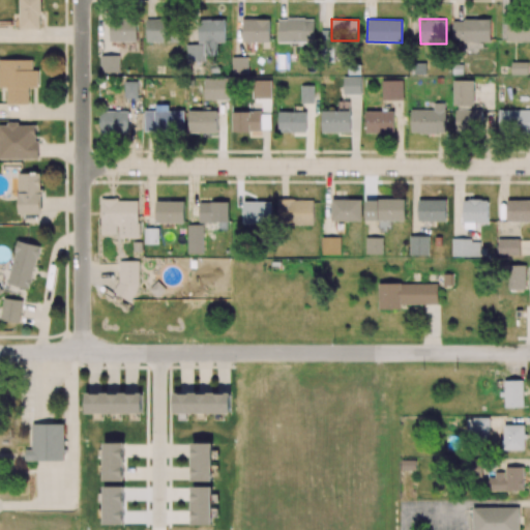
[(491,41),(491,20),(452,20),(452,41),(491,41)]
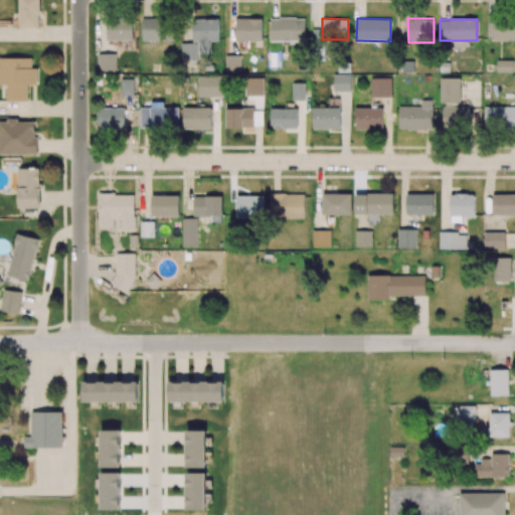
[(514,40),(514,21),(493,21),(493,40),(514,40)]
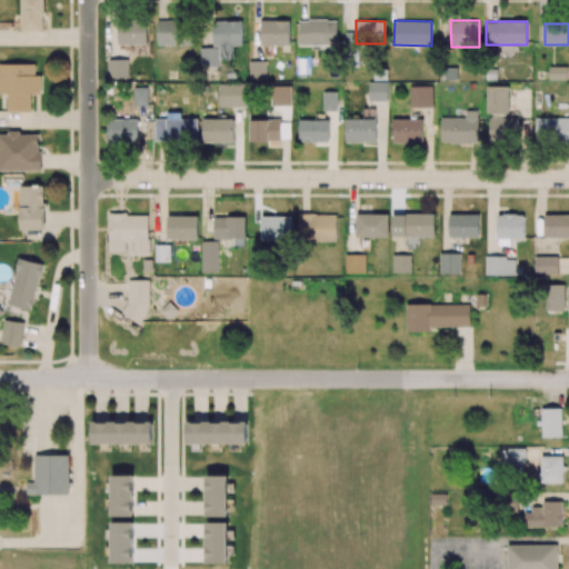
[(549,79),(567,79),(567,68),(549,67),(549,79)]
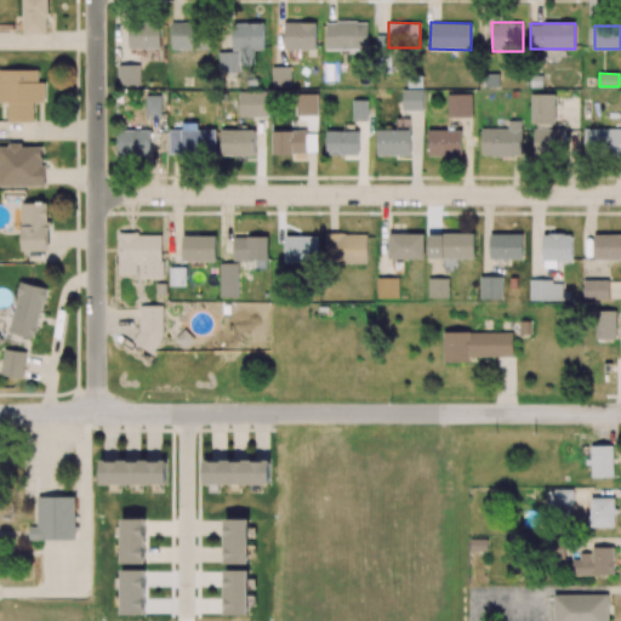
[(403,109),(423,110),(423,90),(403,90),(403,109)]
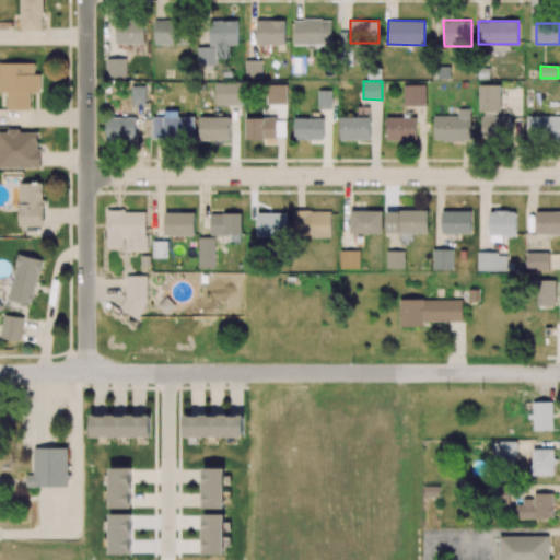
[(427,84),(404,84),(404,105),(426,105),(427,84)]
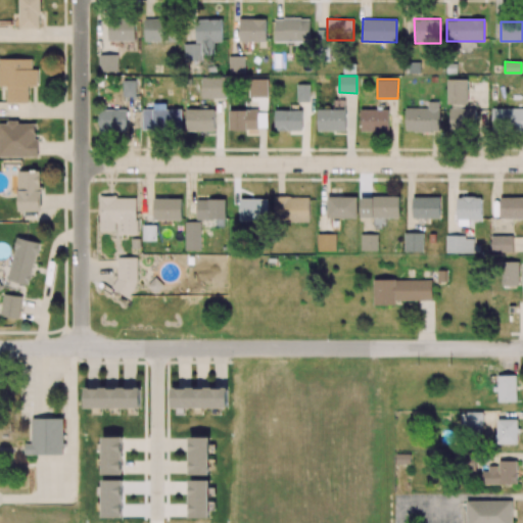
[(448,104),(468,104),(468,79),(447,80),(448,104)]
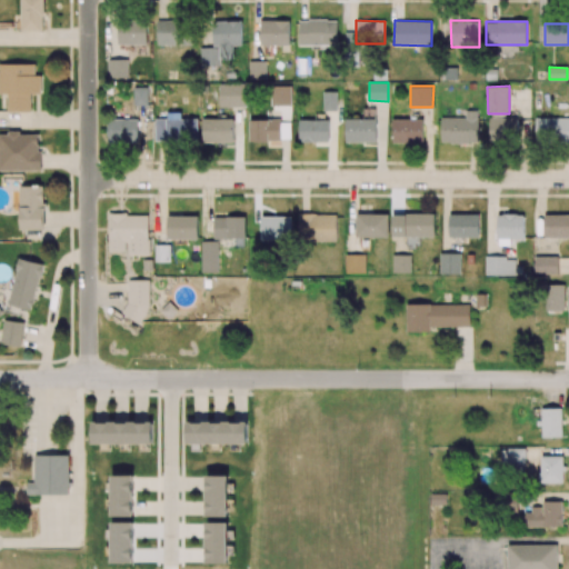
[(337,91),(322,92),(323,111),(337,111),(337,91)]
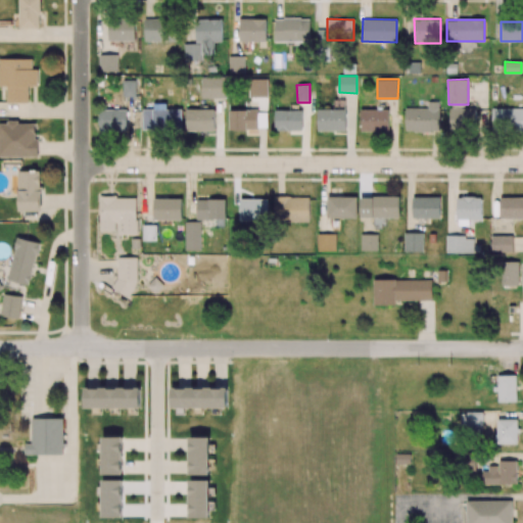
[(405,108),(405,132),(439,132),(439,101),(427,101),(427,108),(405,108)]
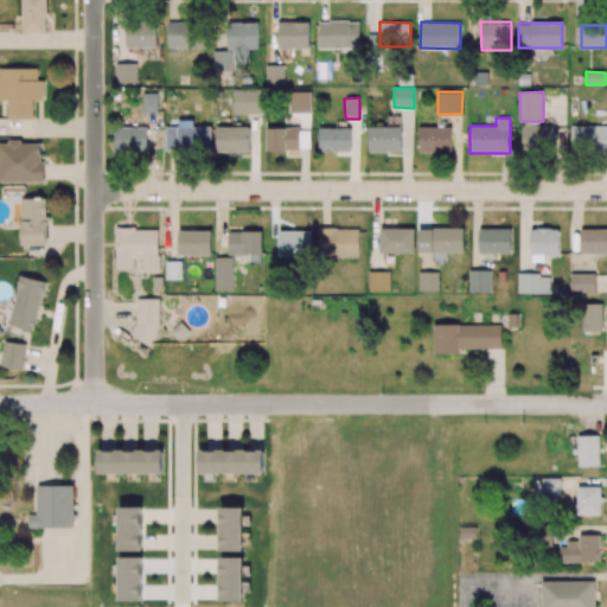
[(522,151),(551,152),(553,126),(523,126),(522,151)]
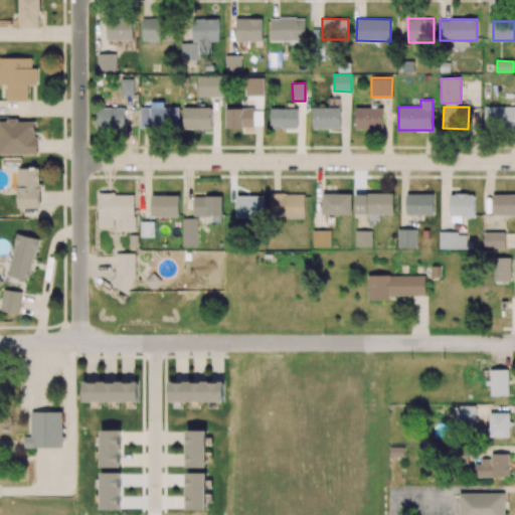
[(514,107),(484,108),(485,130),(514,129),(514,107)]
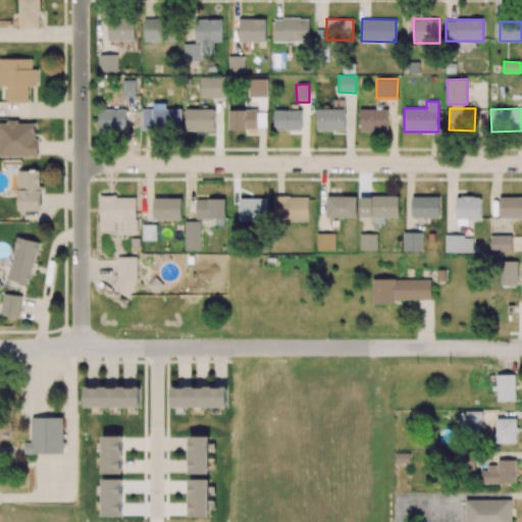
[(345,109),(317,109),(317,131),(345,131),(345,109)]
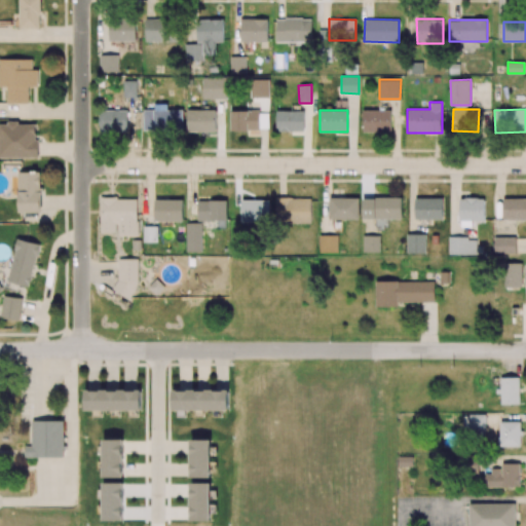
[(363,132),(390,132),(390,110),(363,110),(363,132)]
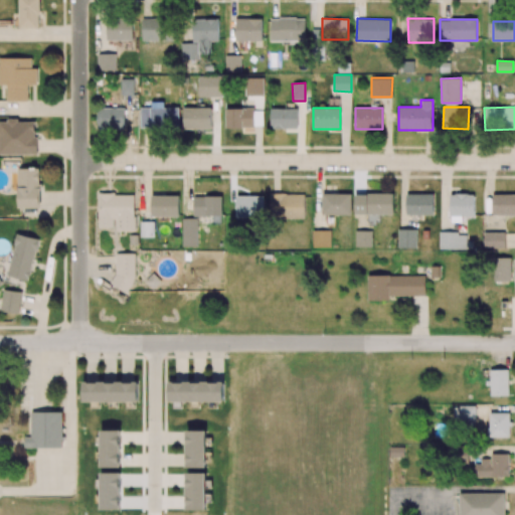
[(297,129),(298,109),(271,109),(271,129),(297,129)]
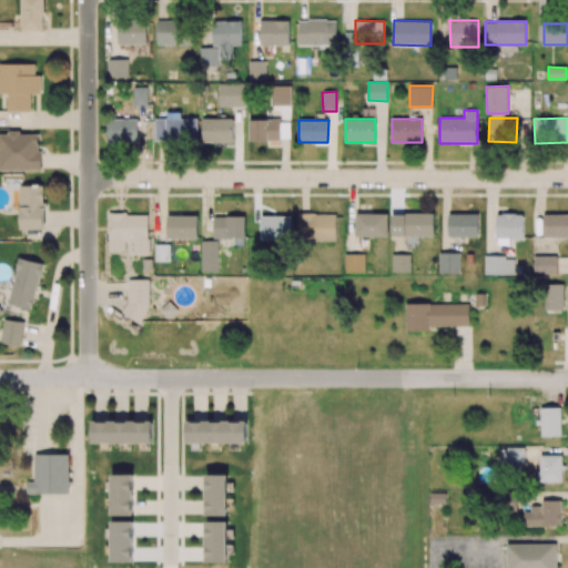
[(297,241),(335,242),(336,214),(298,213),(297,241)]
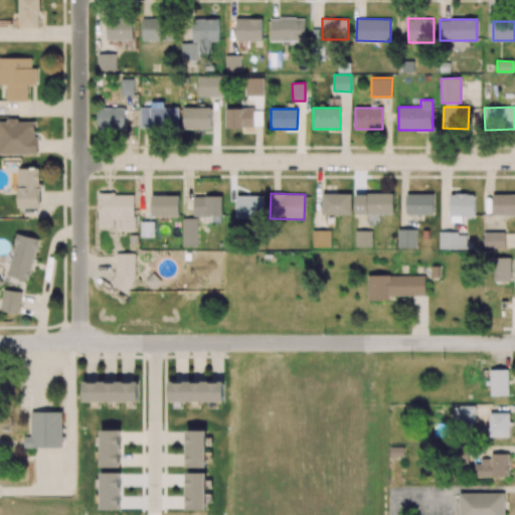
[(323,214),(351,214),(351,194),(323,194),(323,214)]
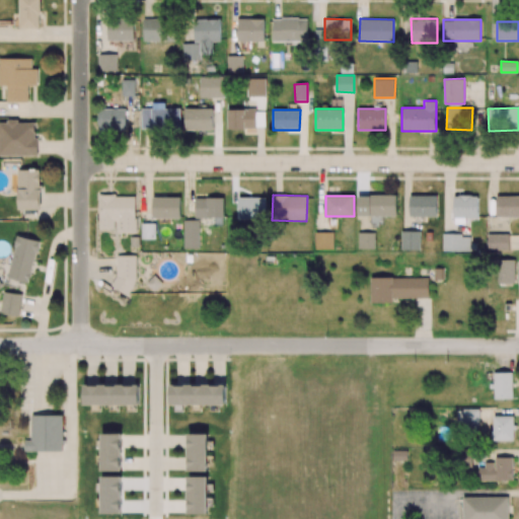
[(358,196),(358,215),(396,216),(396,196),(358,196)]
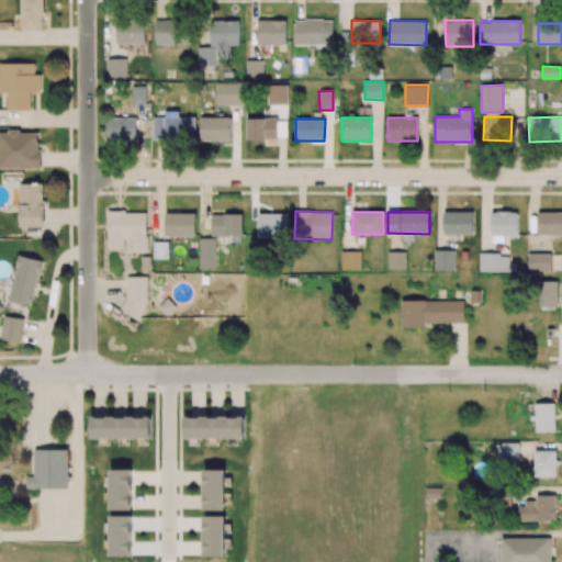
[(473,213),(444,212),(442,234),(473,235),(473,213)]
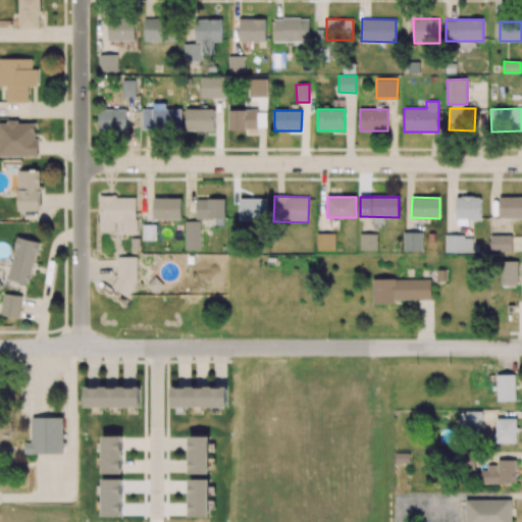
[(480,197),(456,197),(457,225),(468,225),(468,219),(481,219),(480,197)]
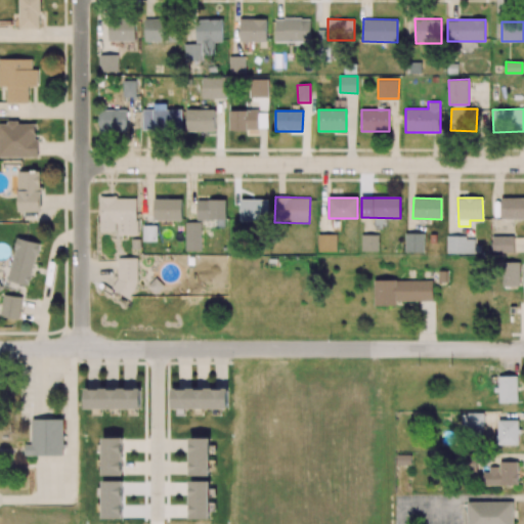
[(500,219),(523,219),(523,198),(501,198),(500,219)]
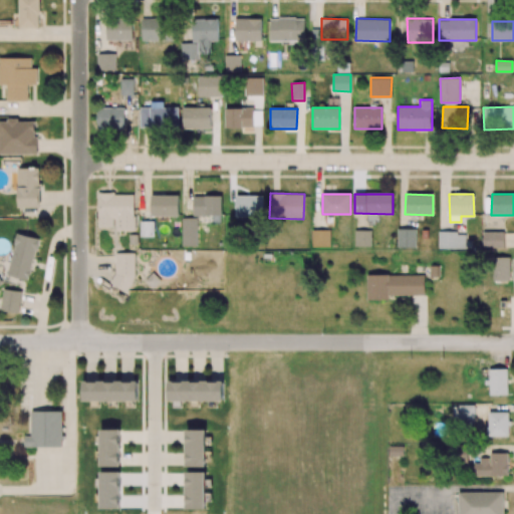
[(235,196),(236,218),(263,217),(263,196),(235,196)]
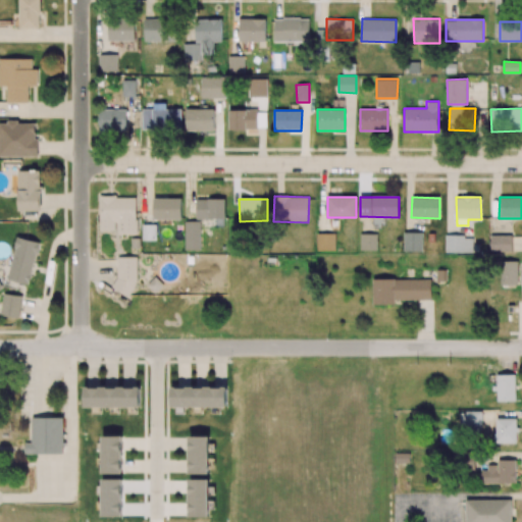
[(422,252),(423,232),(404,232),(404,251),(422,252)]
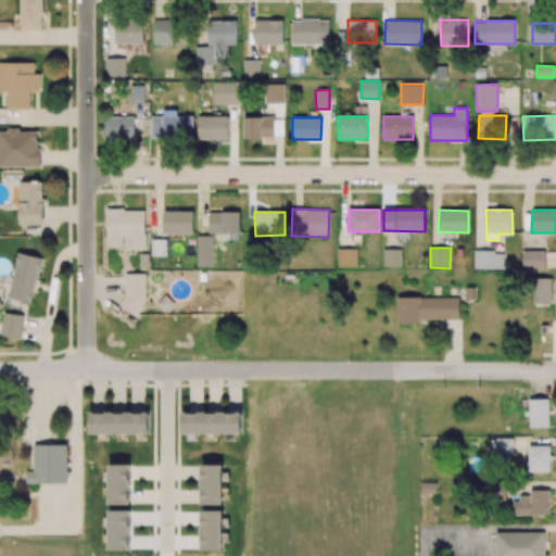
[(338,267),(357,267),(357,249),(338,249),(338,267)]
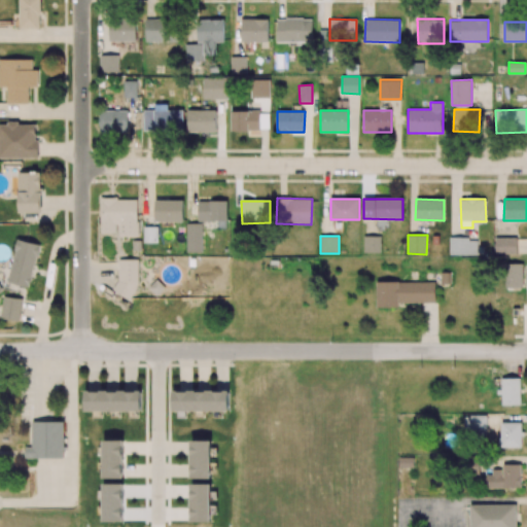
[(381,252),(381,237),(364,236),(364,252),(381,252)]
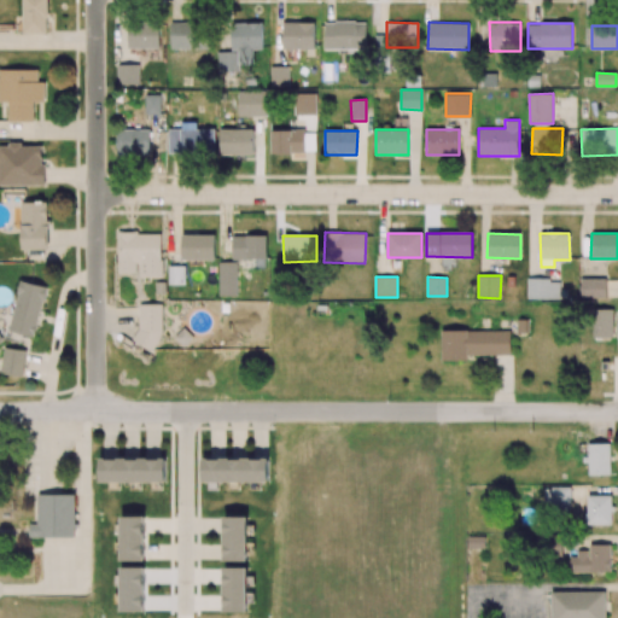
[(526,299),(560,299),(560,280),(528,279),(526,299)]
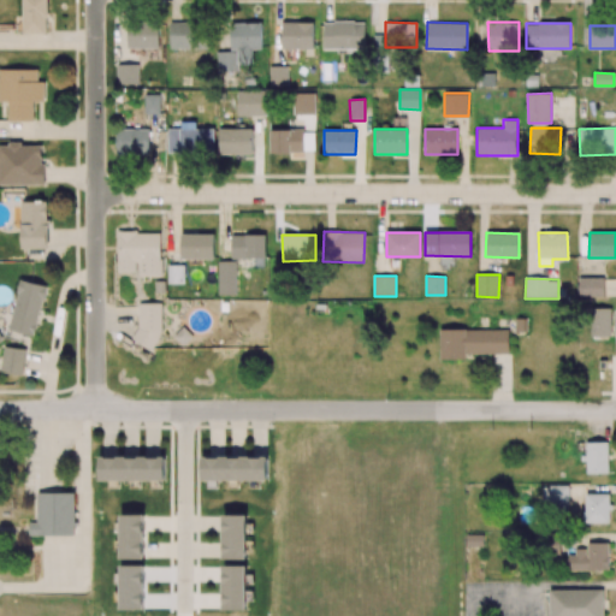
[(579,297),(604,297),(604,278),(579,278),(579,297)]
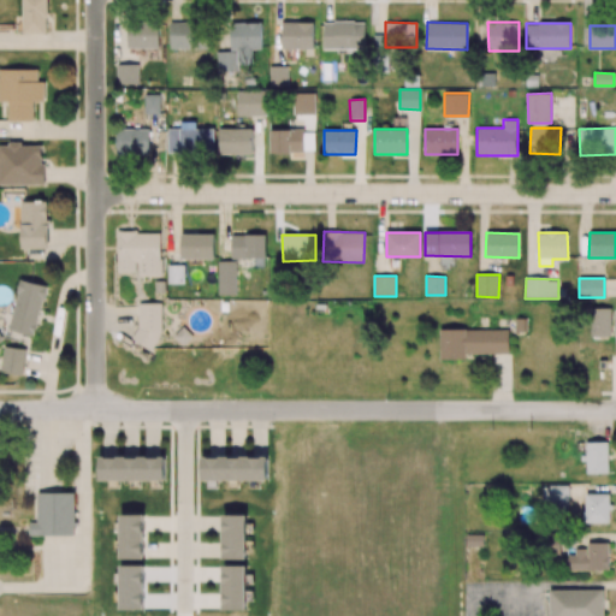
[(591,336),(612,336),(611,308),(591,308),(591,336)]
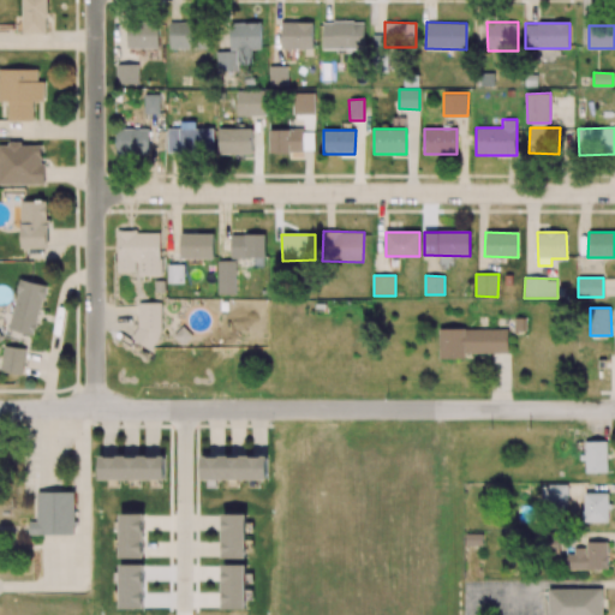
[(508,329),(440,329),(439,358),(465,359),(465,353),(508,354),(508,329)]
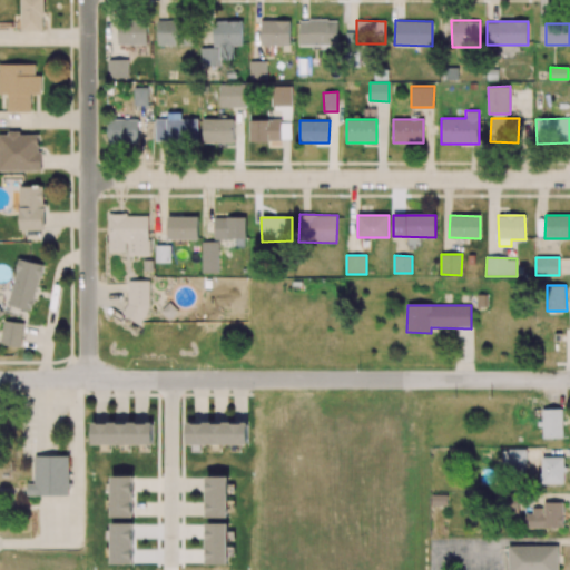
[(543,439),(563,439),(562,409),(542,409),(543,439)]
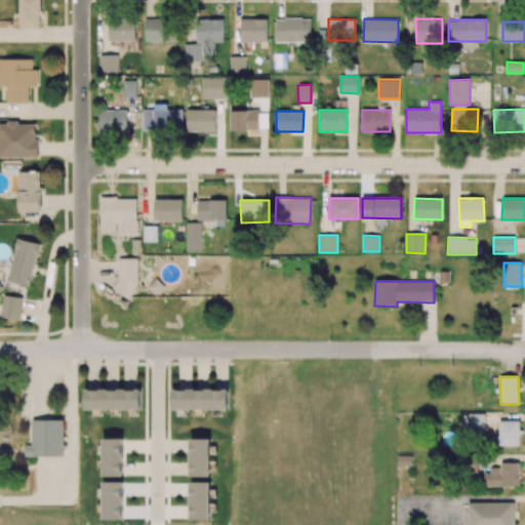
[(172,409),(228,410),(229,390),(172,389),(172,409)]
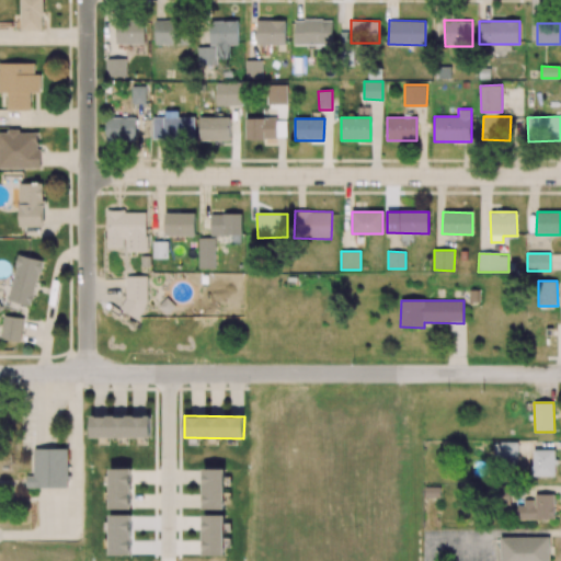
[(517,443),(494,442),(493,456),(517,456),(517,443)]
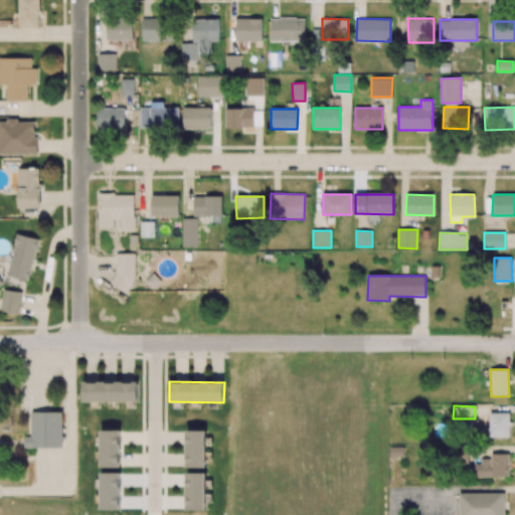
[(510,412),(489,412),(488,437),(509,438),(510,412)]
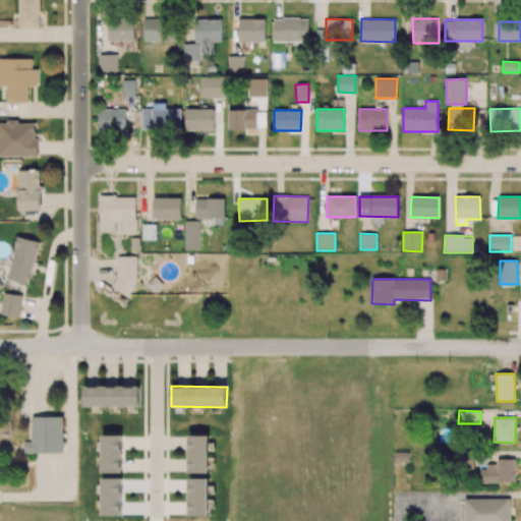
[(209,473),(209,436),(189,435),(188,473),(209,473)]
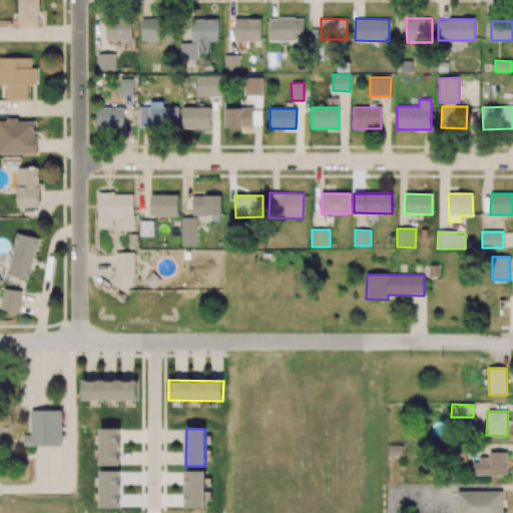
[(507,452),(489,452),(489,459),(473,459),(473,475),(507,475),(507,452)]
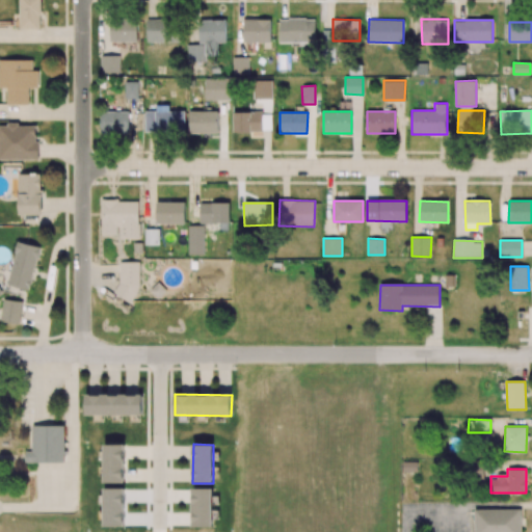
[(105,527),(125,527),(125,488),(104,488),(105,527)]
